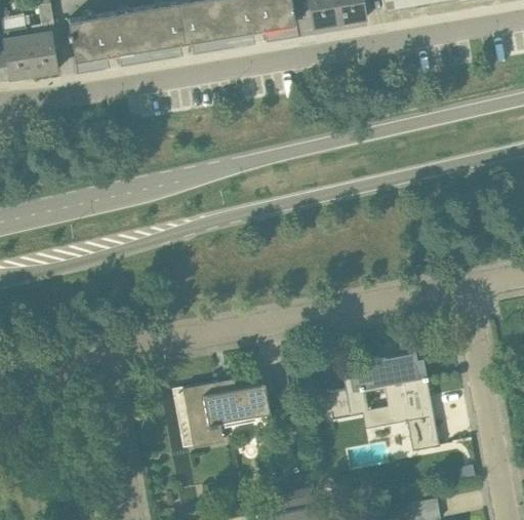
[(223,39),(215,0),(210,0),(143,11),(149,51),(223,39)]
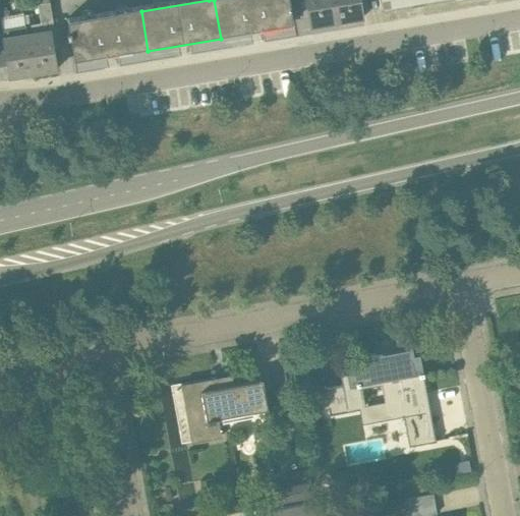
[(289,0),(214,0),(221,39),(293,26),(290,6),(289,0)]
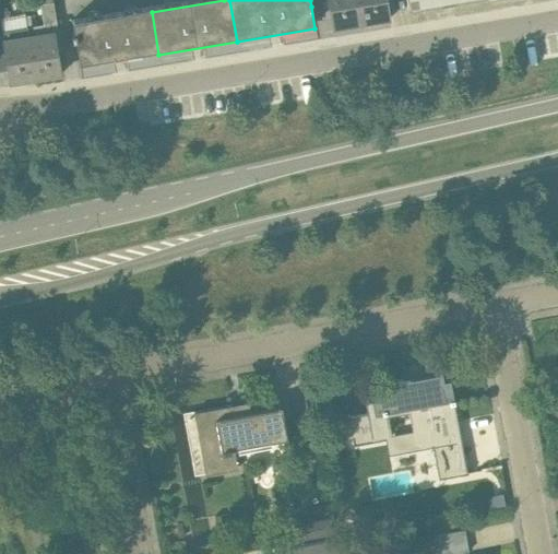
[(334,34),(363,30),(357,0),(310,0),(311,7),(330,3),(334,34)]
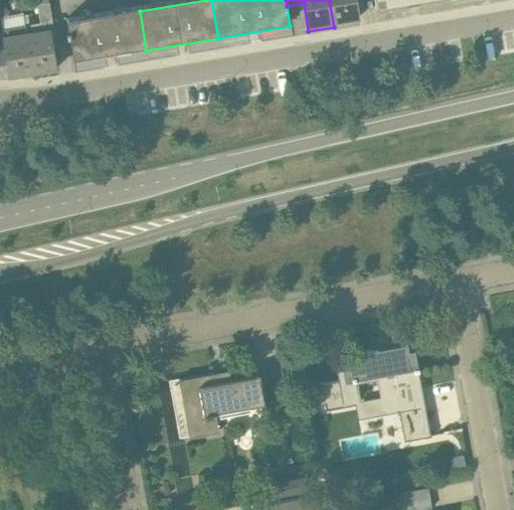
[(329,0),(334,27),(359,23),(355,0),(329,0)]
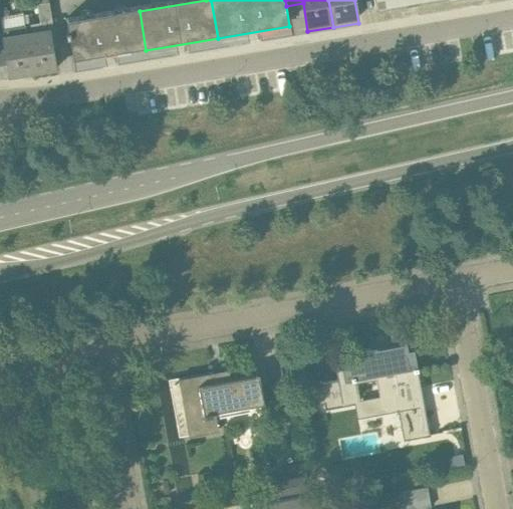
[(446,0),(373,0),(376,12),(446,0)]
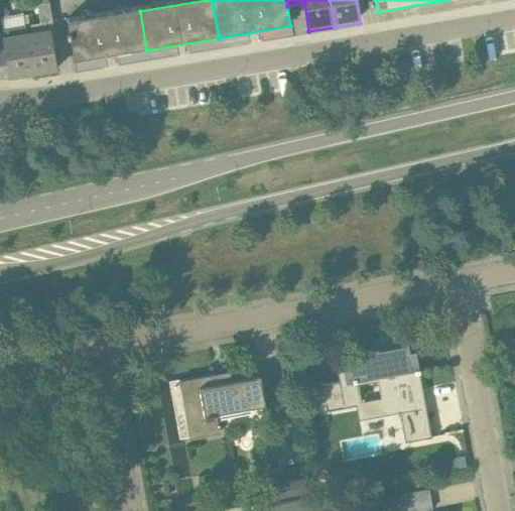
[(26,30),(34,78),(56,74),(49,27),(54,27),(51,7),(39,9),(42,27),(26,30)]
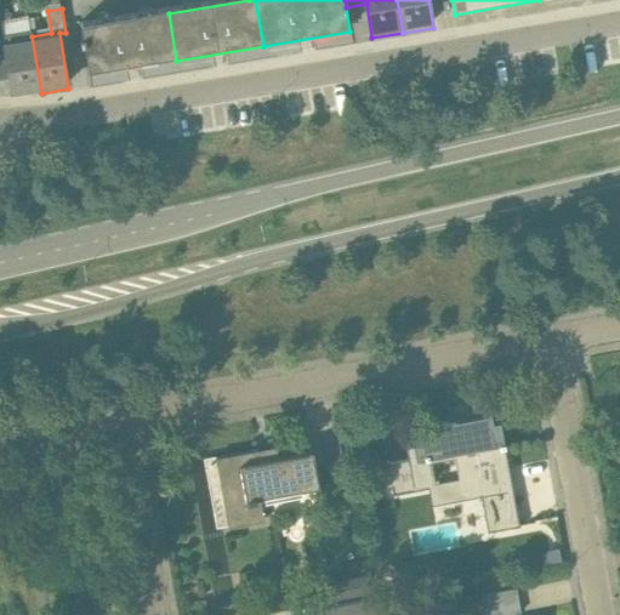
[(176,61),(169,13),(81,28),(84,41),(80,43),(81,50),(85,50),(89,75),(176,61)]
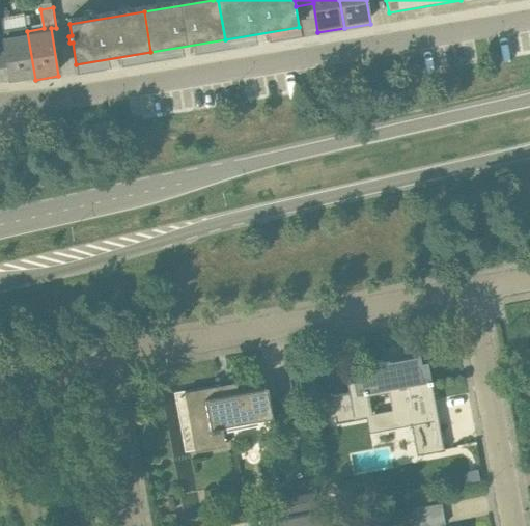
[(0,55),(5,55),(10,84),(35,80),(27,31),(3,35),(0,16),(0,55)]
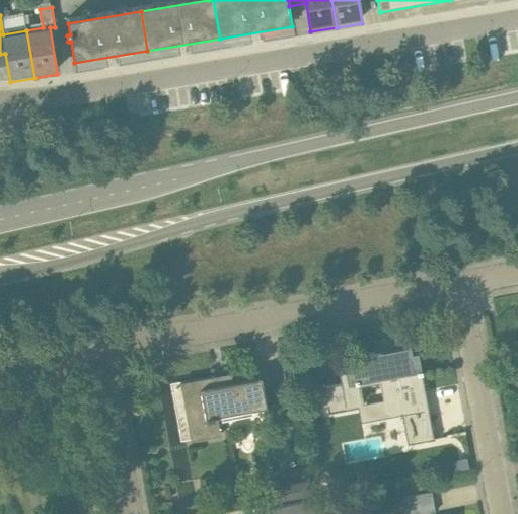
[(324,395),(309,398),(312,415),(328,412),(329,419),(361,413),(357,388),(382,384),(385,401),(396,399),(399,421),(402,420),(408,449),(435,444),(429,415),(419,357),(413,358),(410,345),(408,346),(377,352),(377,357),(344,363),(345,369),(339,371),(343,389),(324,392),(324,395)]
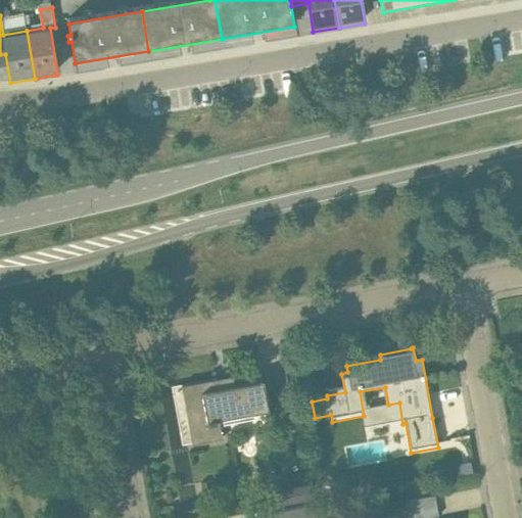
[(270,415),(265,385),(215,394),(212,385),(182,390),(193,449),(224,443),(220,424),(270,415)]
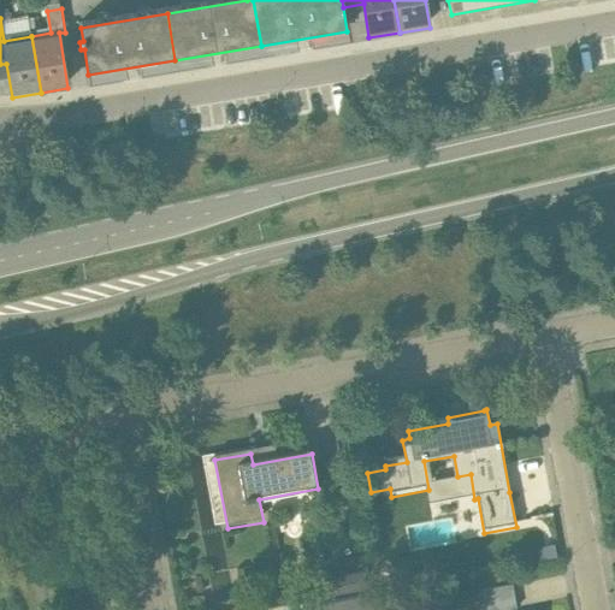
[(307,516),(306,521),(307,526),(311,528),(315,529),(319,528),(323,525),(324,521),(323,516),(319,513),(315,511),(311,514),(307,516)]
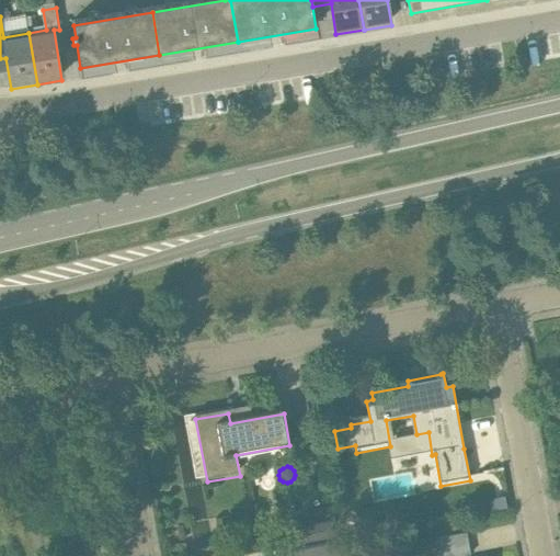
[(483,555),(482,549),(475,552),(470,529),(471,528),(471,525),(435,532),(436,540),(411,545),(412,547),(413,555),(483,555)]
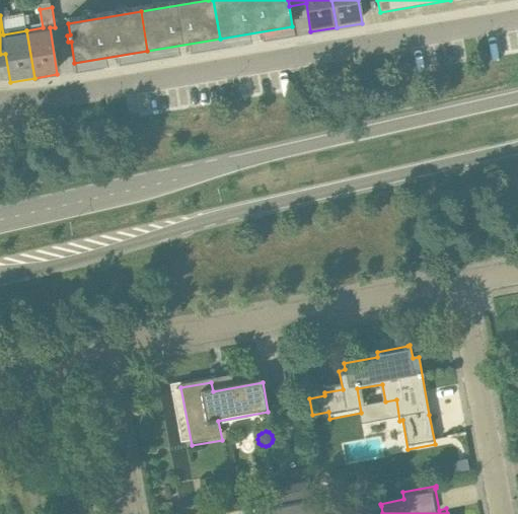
[(302,487),(277,492),(280,507),(305,503),(302,487)]
